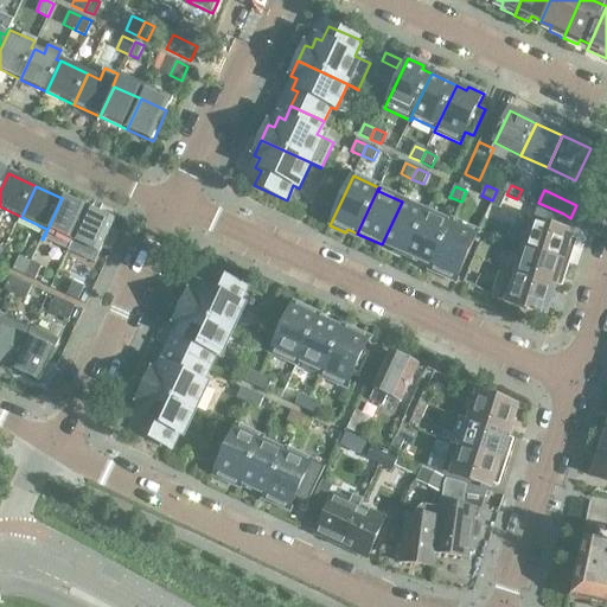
[(506,196),(497,191),(491,205),(499,210),(506,196)]
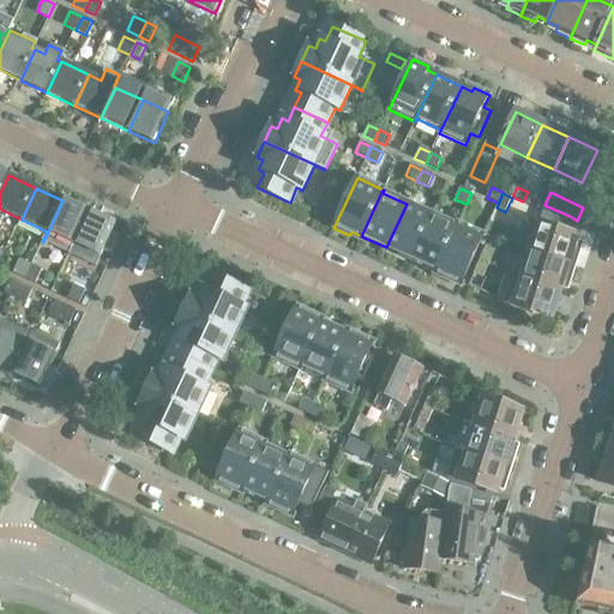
[(90,214),(62,200),(43,242),(68,254),(73,244),(76,245),(90,214)]
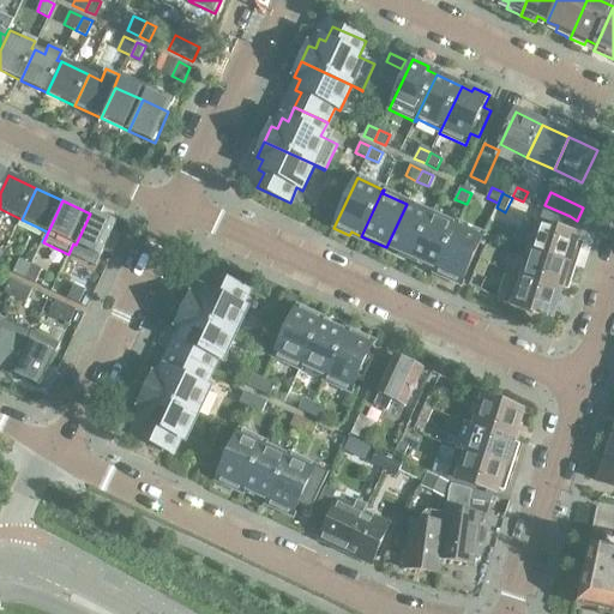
[(411,259),(431,216),(407,204),(386,247),(411,259)]
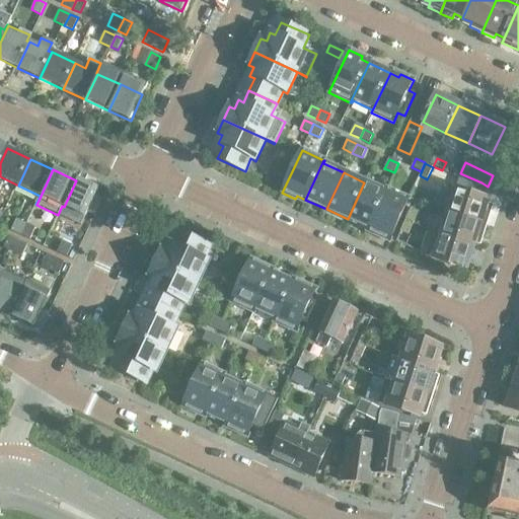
[(269,174),(266,181),(279,188),(282,180),(269,174)]
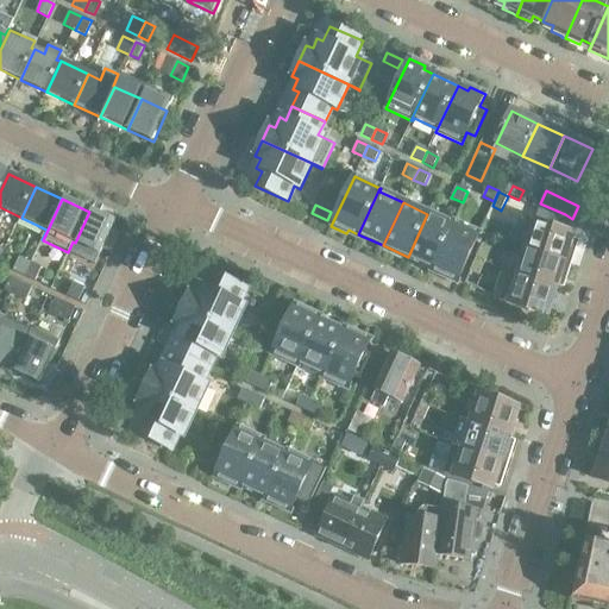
[(114,224),(89,212),(75,243),(100,255),(114,224)]
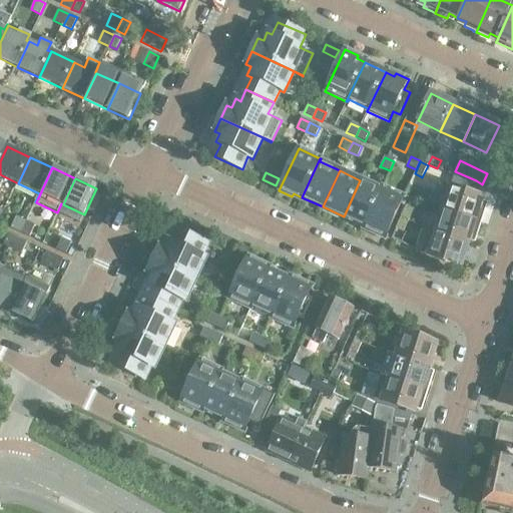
[(364,225),(382,186),(380,189),(360,180),(344,216),(364,225)]
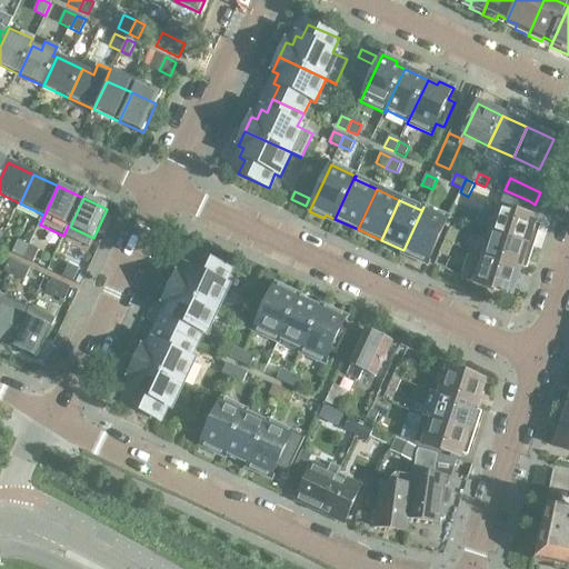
[(448,218),(423,207),(403,250),(413,255),(412,258),(427,265),(448,218)]
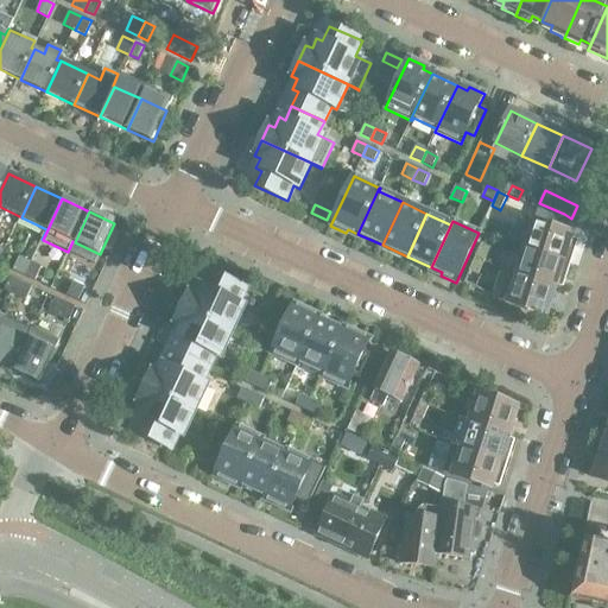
[(570,242),(572,235),(532,223),(524,249),(569,265),(570,261),(574,249),(568,247),(569,242),(570,242)]
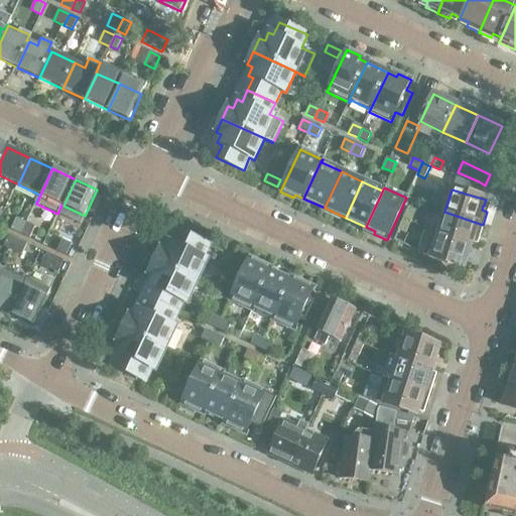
[(408,208),(403,219),(410,223),(416,211),(408,208)]
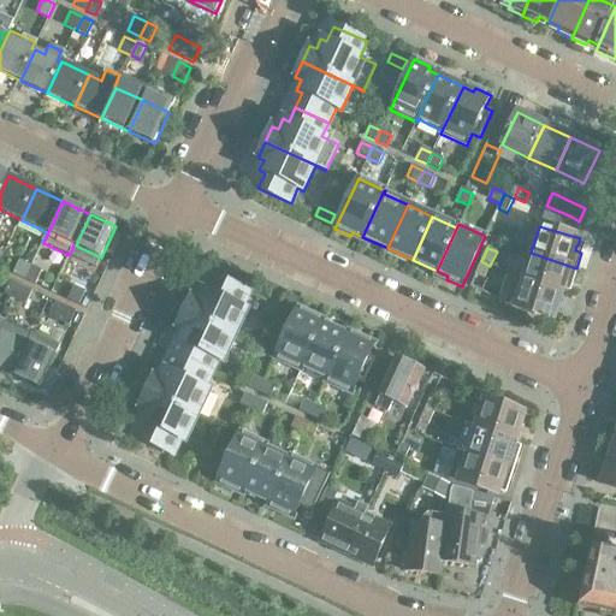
[(575,271),(576,268),(531,253),(522,279),(563,292),(564,286),(566,282),(572,283),(575,271)]
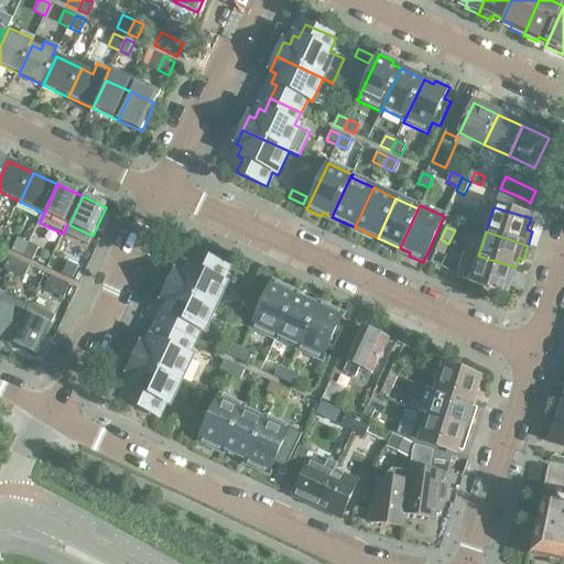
[(23,257),(30,245),(18,239),(12,251),(23,257)]
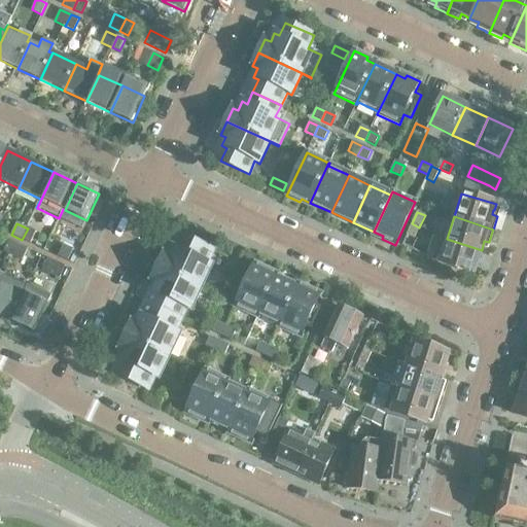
[(414,239),(419,227),(412,223),(407,236),(414,239)]
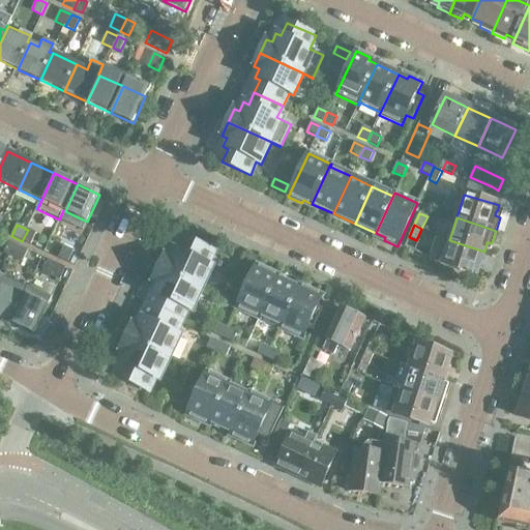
[(36,233),(28,230),(22,241),(30,245),(36,233)]
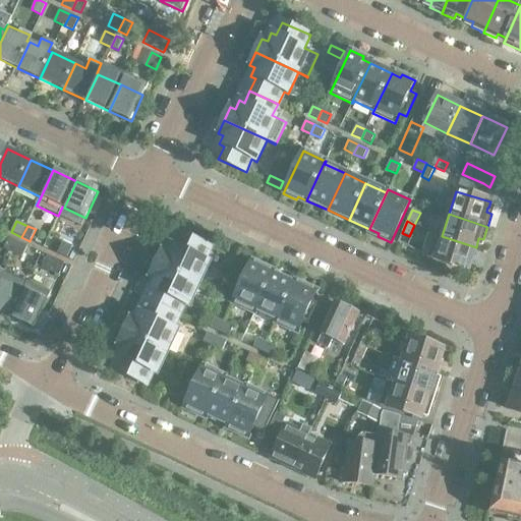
[(205,261),(211,247),(182,234),(176,247),(171,245),(167,253),(162,251),(156,265),(198,285),(209,263),(205,261)]
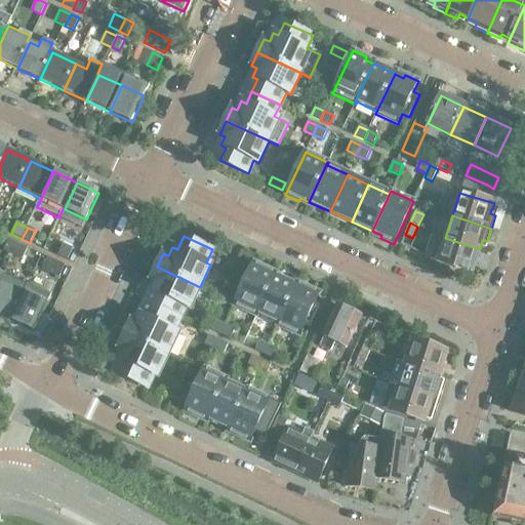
[(473,271),(480,249),(445,238),(439,260),(438,260),(438,261),(454,268),(473,272),(473,271)]
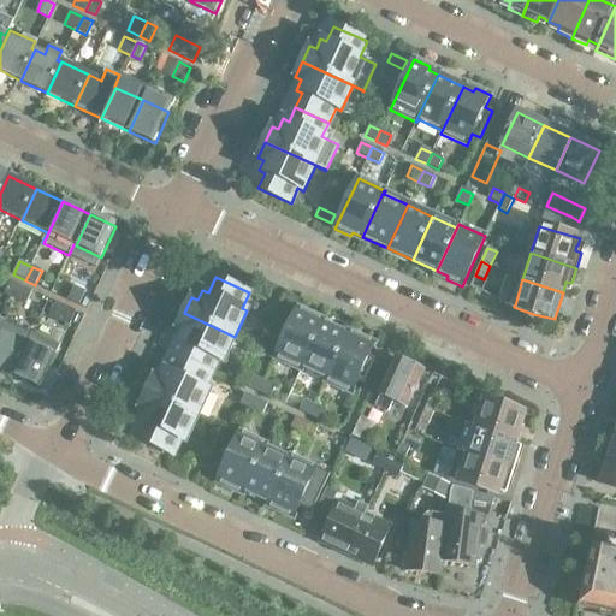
[(17,301),(23,288),(10,282),(4,294),(17,301)]
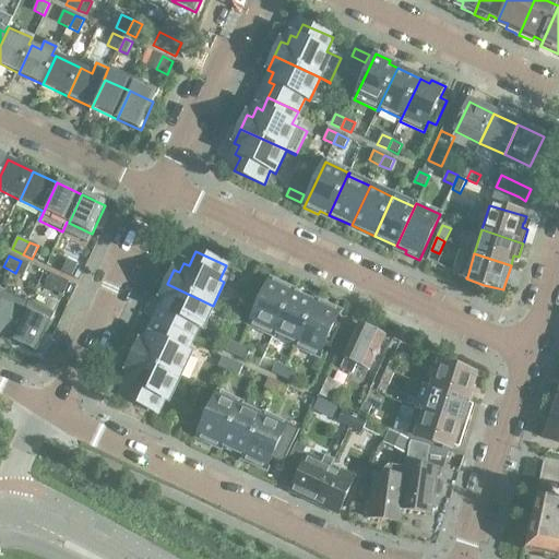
[(67,260),(61,272),(71,277),(78,264),(67,260)]
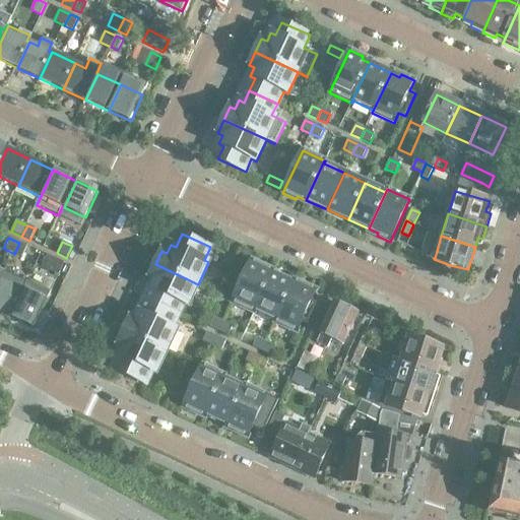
[(27,246),(19,243),(14,254),(21,257),(27,246)]
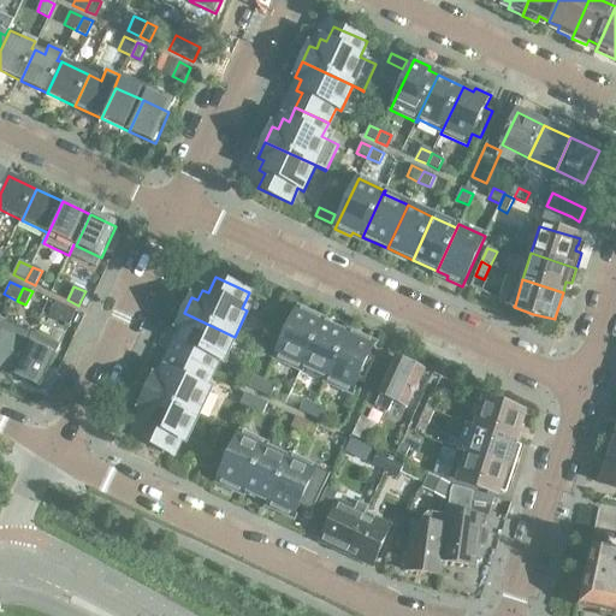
[(76,312),(55,303),(49,318),(69,326),(76,312)]
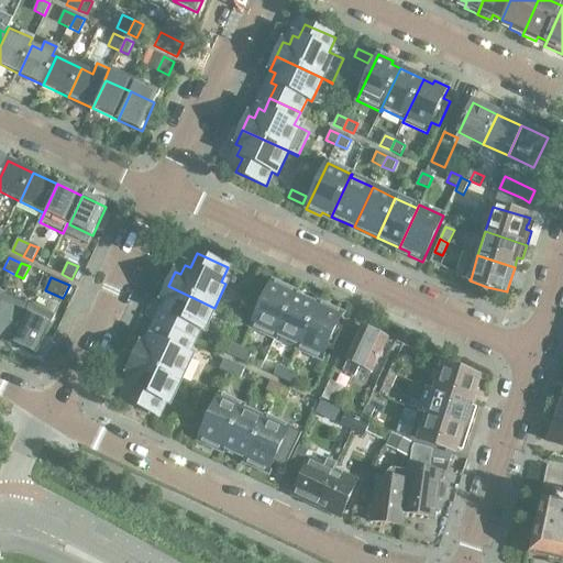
[(261,293),(264,285),(250,278),(246,286),(261,293)]
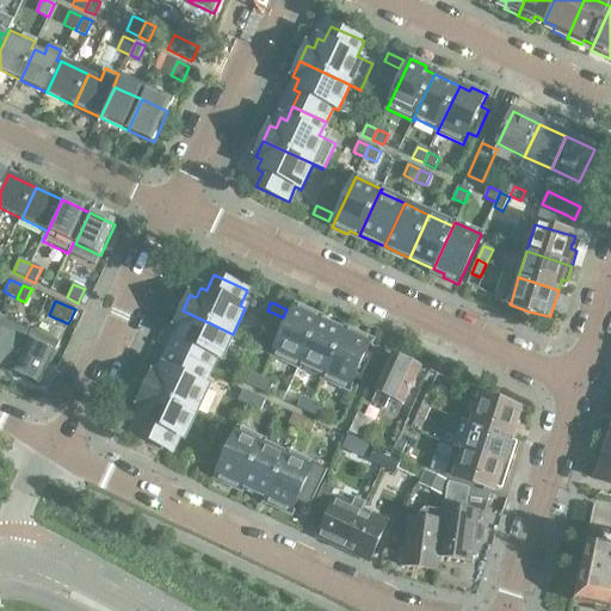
[(298,368),(320,321),(309,316),(310,313),(295,306),(272,356),(298,368)]
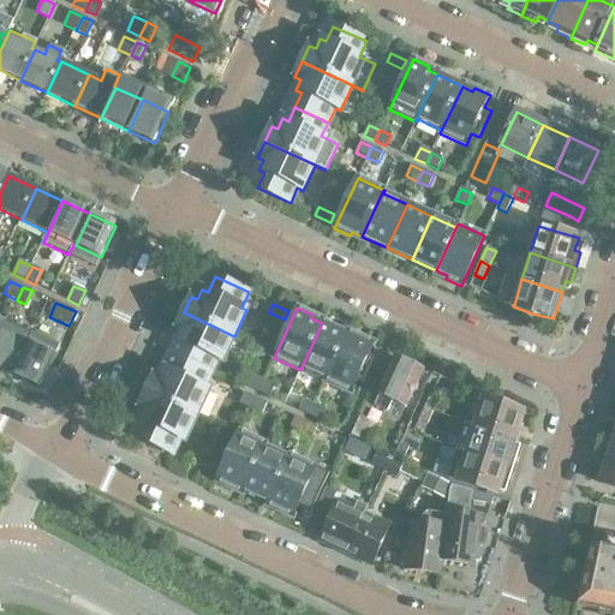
[(222,362),(234,336),(184,312),(177,328),(183,330),(178,341),(184,344),(177,358),(210,374),(216,359),(222,362)]
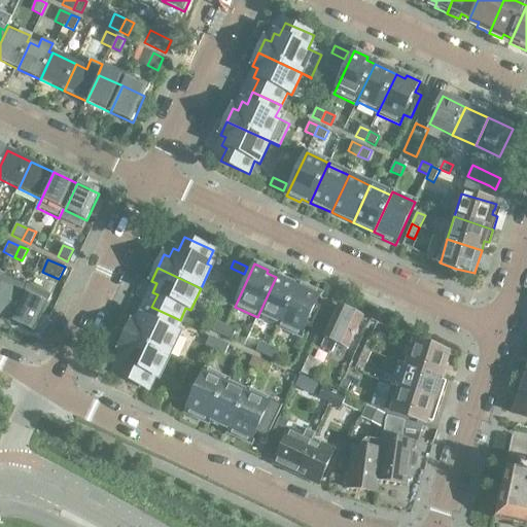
[(0,315),(12,321),(29,286),(5,275),(0,286),(0,315)]
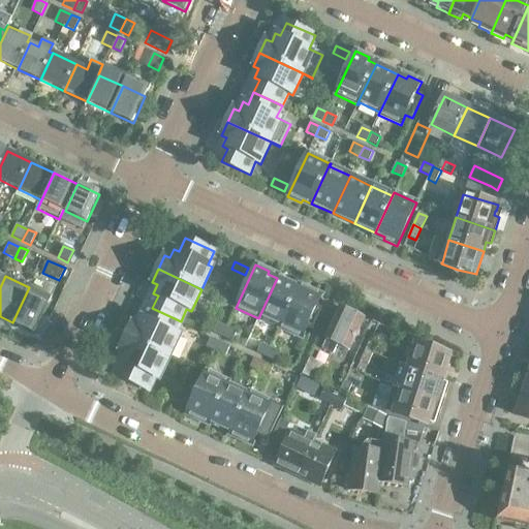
[(279,329),(298,287),(277,278),(258,318),(259,319),(260,316),(280,324),(279,328),(279,329)]
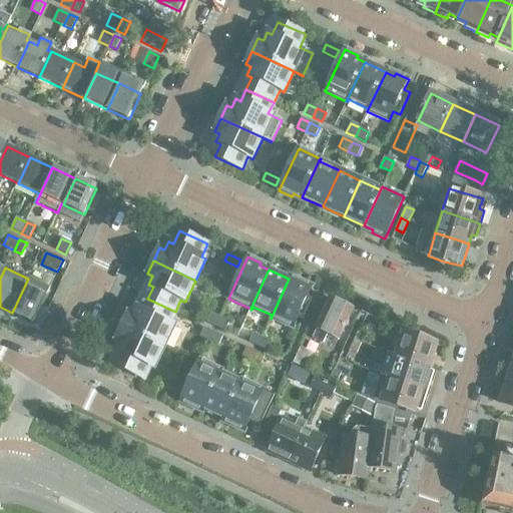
[(49,289),(28,279),(12,313),(33,323),(49,289)]
